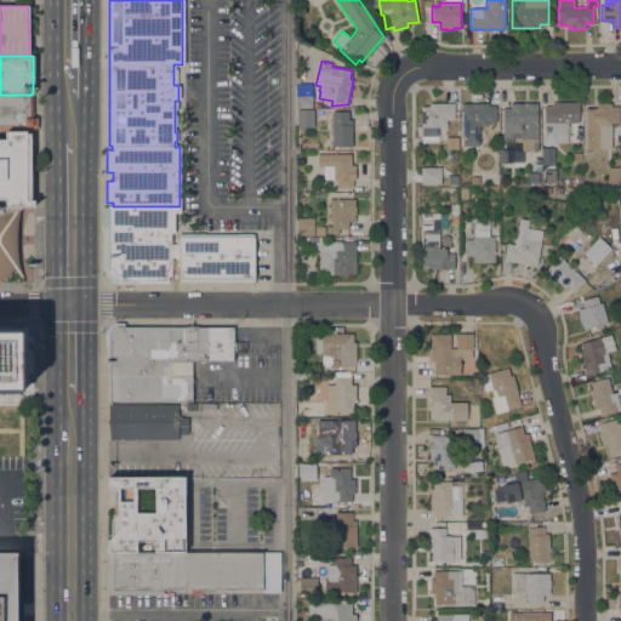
[(312,108),(296,108),(296,84),(312,84),(312,108)]
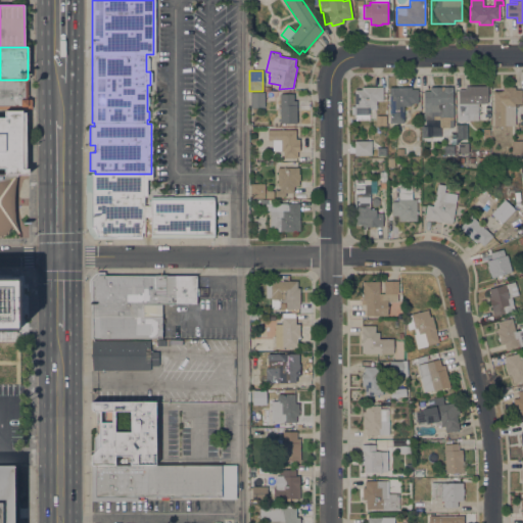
[(0,80),(27,80),(28,99),(32,99),(32,108),(0,108),(0,80)]
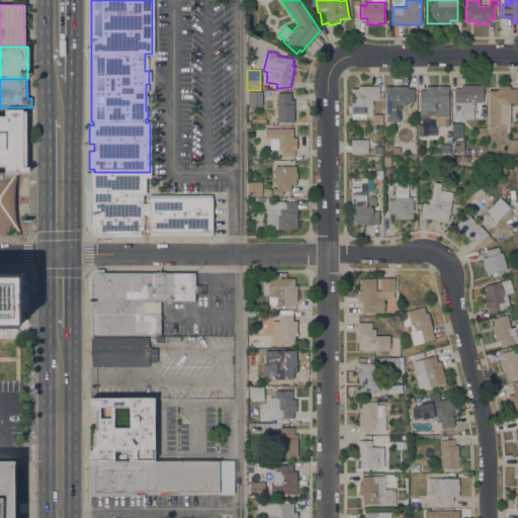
[(483,85),(483,102),(473,102),(473,118),(454,118),(454,88),(460,88),(460,85),(483,85)]
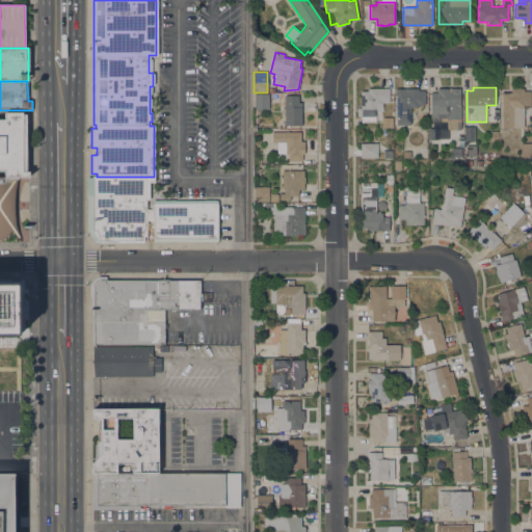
[(389,88),(389,103),(382,103),(382,111),(375,111),(375,122),(362,123),(362,116),(361,116),(361,91),(368,91),(368,88),(389,88)]
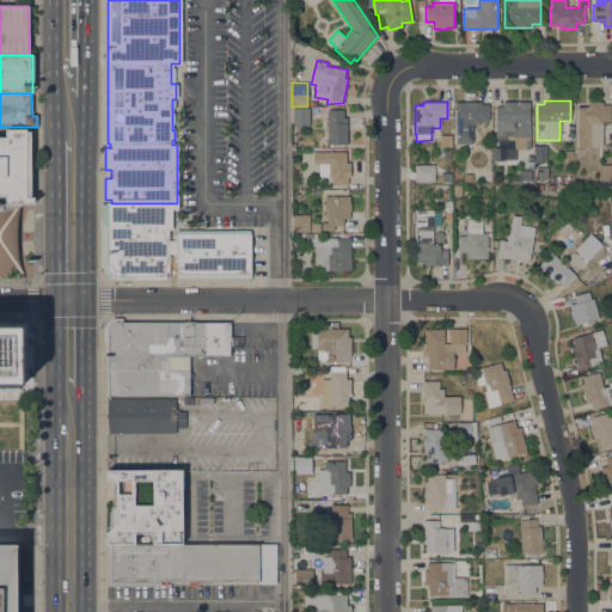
[(456,103),(481,102),(481,105),(489,105),(489,121),(481,121),(481,124),(472,124),(472,144),(456,144),(456,103)]
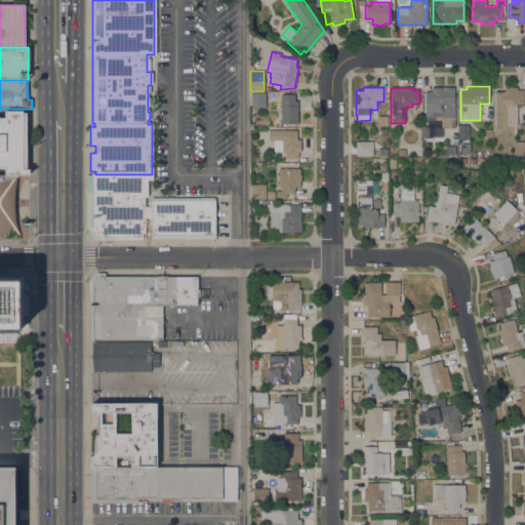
[(426,120),(426,91),(432,91),(432,87),(454,87),(454,105),(455,105),(455,117),(452,117),(452,122),(451,122),(451,128),(441,128),(441,120),(433,120),(426,120)]
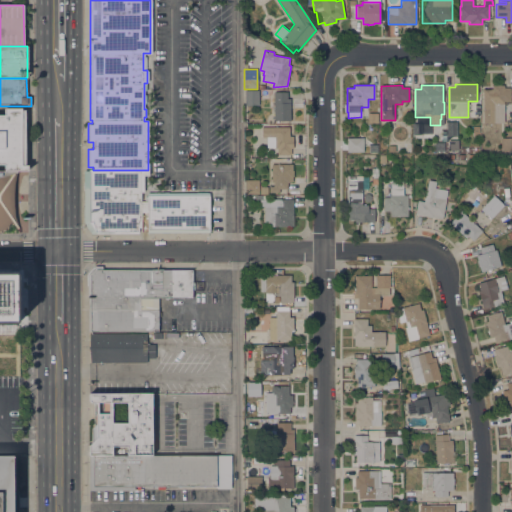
[(483,89),(492,88),(492,85),(504,85),(504,88),(511,87),(511,101),(504,101),(504,122),(484,123),(483,89)]
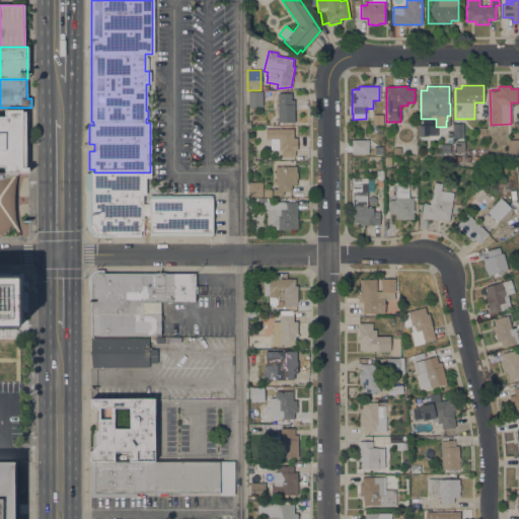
[(248,107),(248,91),(262,91),(263,107),(248,107)]
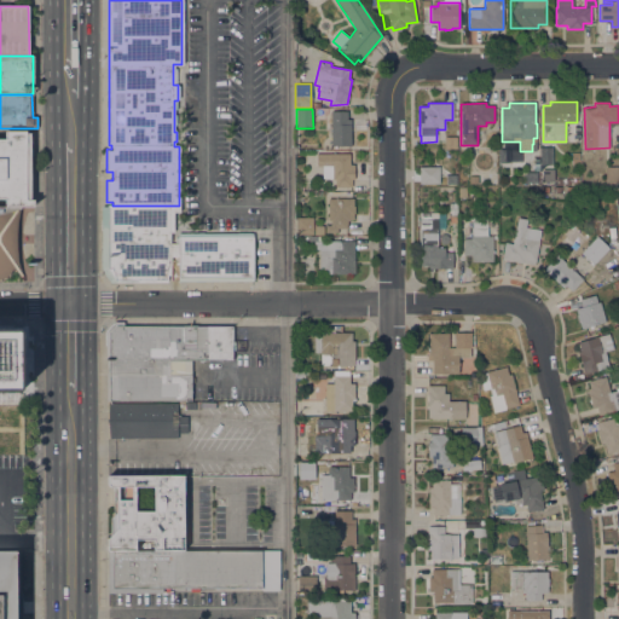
[(347,111),(347,120),(351,120),(351,146),(331,146),(331,111),(347,111)]
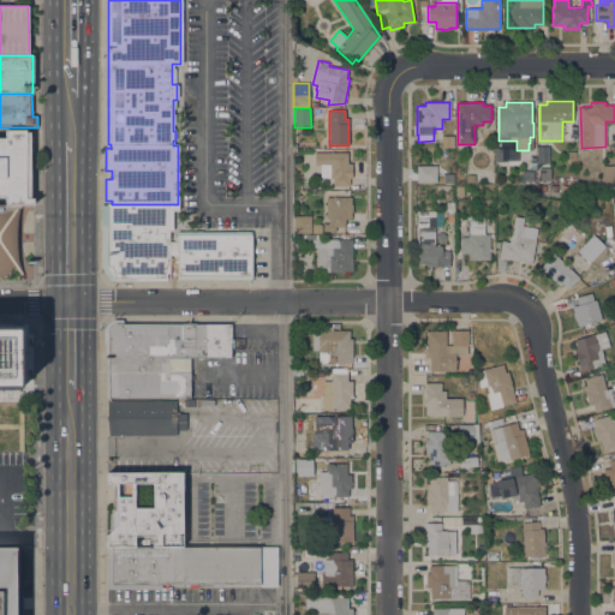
[(6,206),(6,196),(0,196),(0,138),(7,138),(6,131),(27,131),(27,132),(29,132),(30,198),(33,198),(33,204),(21,204),(21,206),(6,206)]
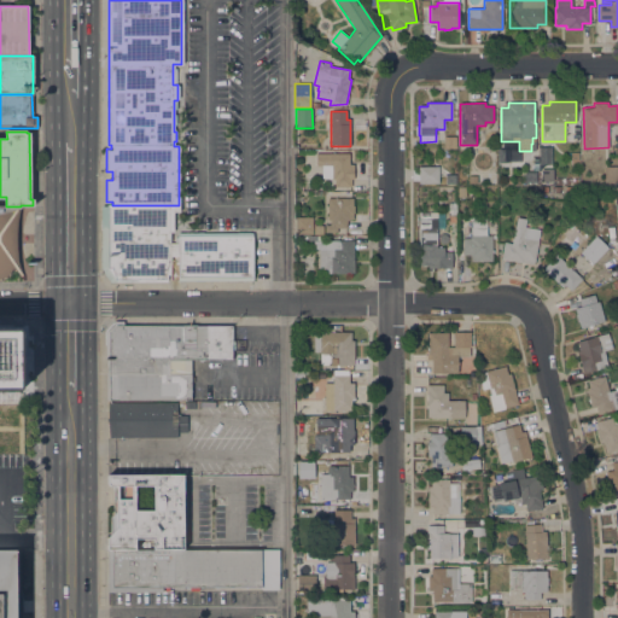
[(349,153),(349,164),(354,164),(354,179),(351,179),(351,187),(334,187),(334,179),(332,179),(332,178),(322,178),(322,165),(316,165),(316,153),(349,153)]
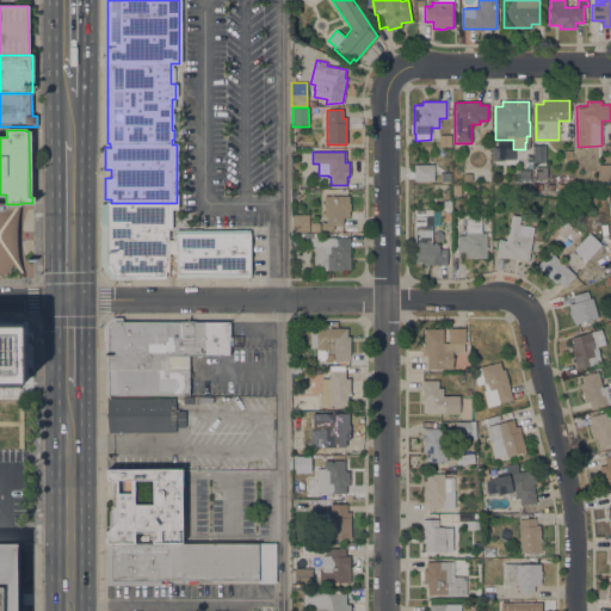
[(433,164),(434,180),(414,181),(414,165),(433,164)]
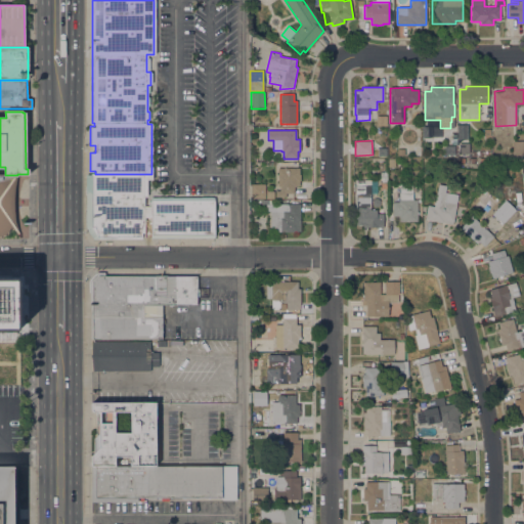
[(523,141),(523,151),(513,151),(513,141),(523,141)]
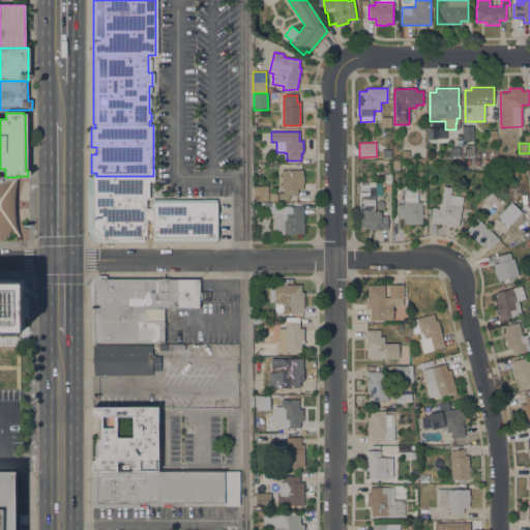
[(474,155),(465,155),(464,145),(474,145),(474,155)]
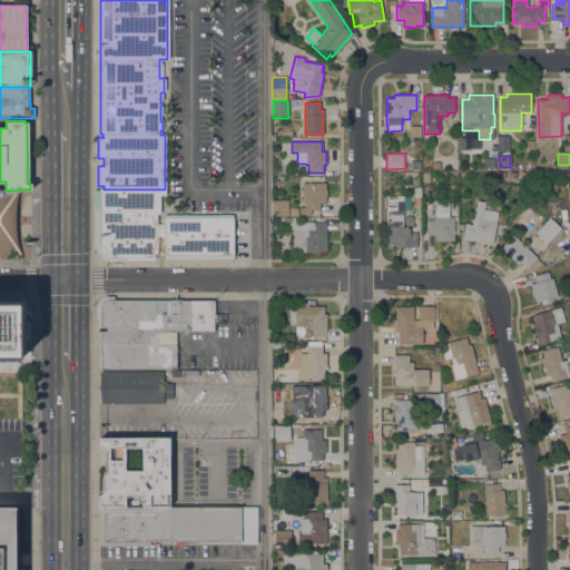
[(494,158),(494,167),(484,168),(484,158),(494,158)]
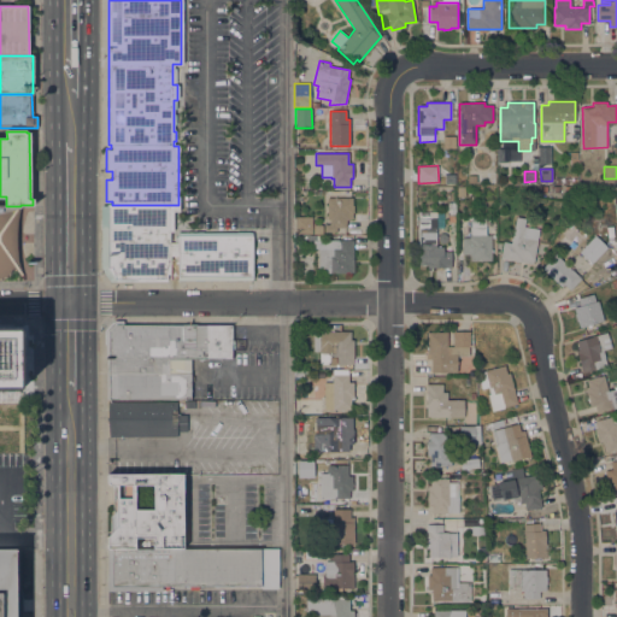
[(305,198),(300,201),(293,203),(293,192),(306,192),(305,198)]
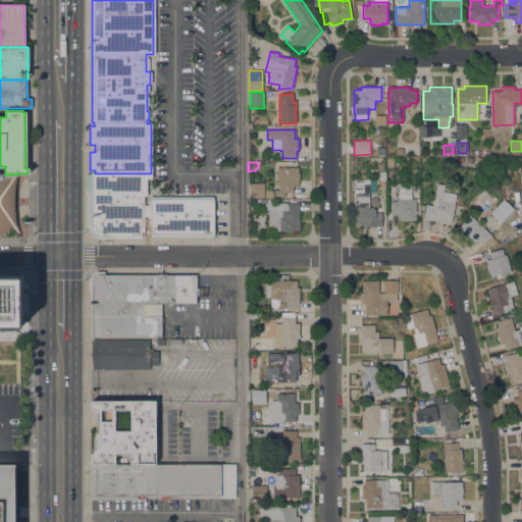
[(298,167),(298,173),(299,173),(299,180),(298,180),(298,186),(295,186),(293,186),(293,193),(284,193),(284,197),(274,197),(274,190),(278,190),(278,186),(276,186),(276,167),(298,167)]
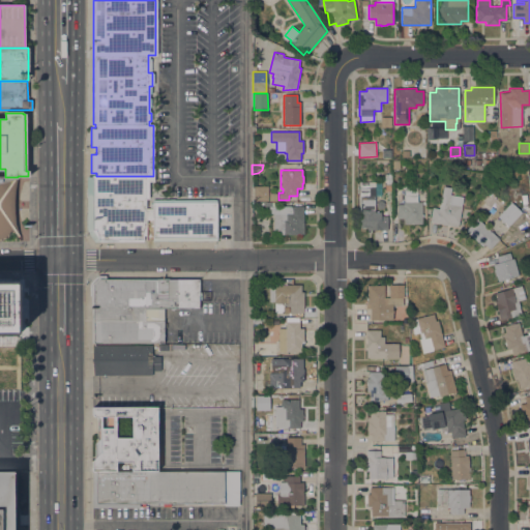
[(153,176),(153,181),(148,181),(148,199),(146,199),(146,208),(152,208),(152,200),(217,200),(216,241),(152,241),(152,219),(146,219),(146,235),(143,235),(143,240),(99,240),(99,241),(94,241),(87,231),(87,175),(96,176),(153,176)]
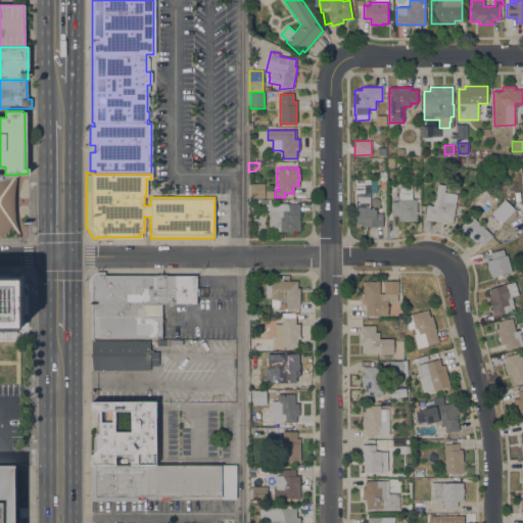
[(17,176),(14,188),(14,201),(15,217),(17,226),(21,236),(19,237),(11,227),(7,232),(2,236),(0,236),(0,176),(5,176),(5,175),(17,175),(17,176)]
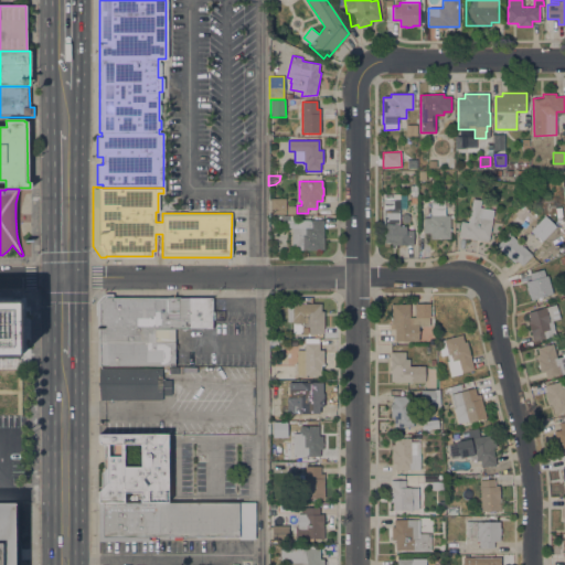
[(400,216),(400,226),(406,226),(406,231),(413,230),(414,245),(392,245),(392,242),(384,242),(383,193),(400,193),(400,211),(402,211),(402,216),(400,216)]
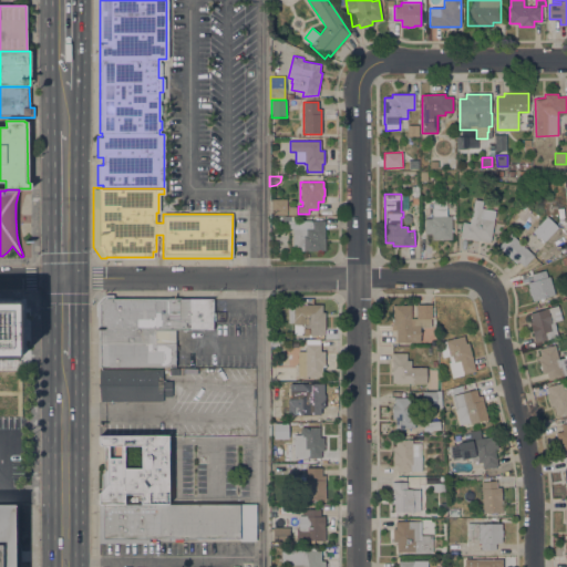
[(287,199),(287,215),(271,215),(271,199),(287,199)]
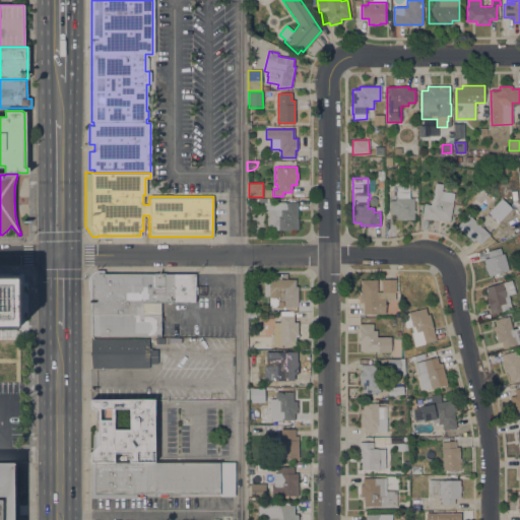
[(396,216),(396,214),(389,214),(389,200),(396,200),(396,198),(397,198),(397,183),(409,183),(409,198),(414,198),(414,219),(407,219),(406,220),(402,220),(401,219),(396,219),(396,216)]
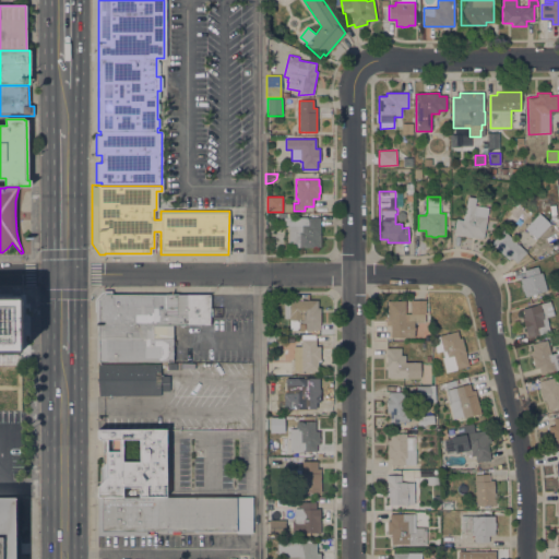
[(453,234),(455,218),(463,221),(467,197),(476,198),(475,205),(489,207),(484,236),(483,239),(453,234)]
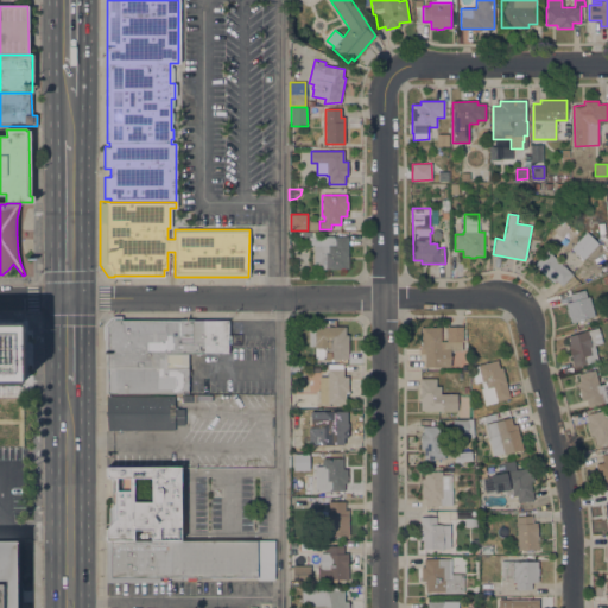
[(587,232),(599,244),(583,259),(571,248),(587,232)]
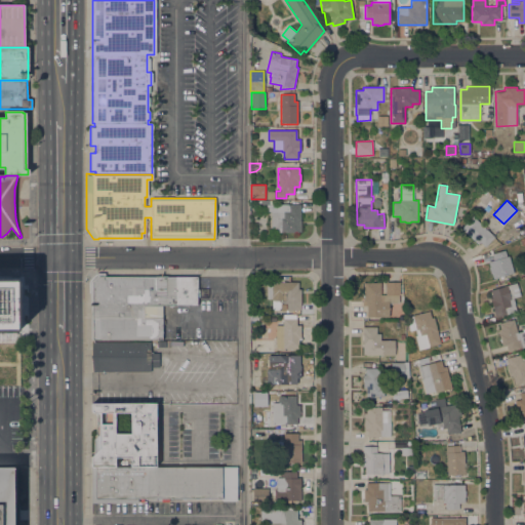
[(300,204),(300,232),(276,232),(276,229),(271,229),(271,211),(279,211),(279,204),(300,204)]
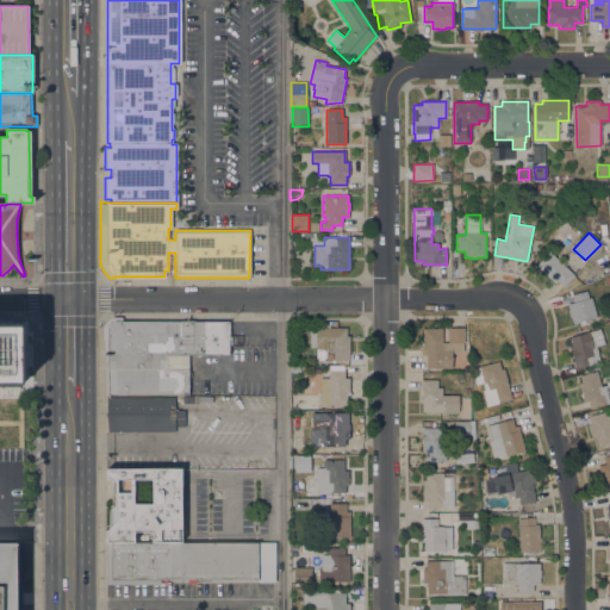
[(564,286),(558,280),(555,284),(537,266),(551,251),(574,275),(564,286)]
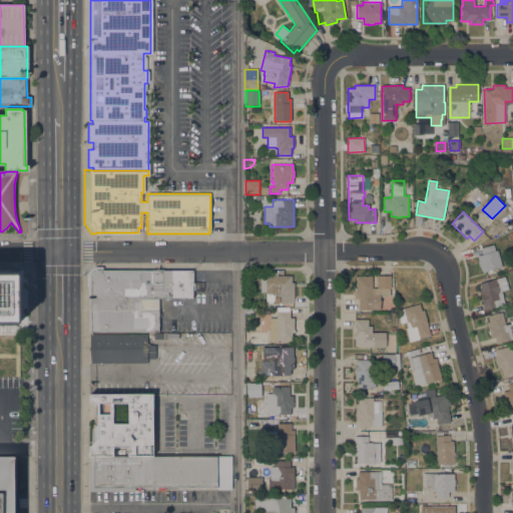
[(480,268),(479,268),(478,262),(478,261),(477,255),(482,254),(480,247),(493,244),(495,250),(498,250),(502,267),(491,270),(491,272),(489,273),(489,271),(481,273),(480,268)]
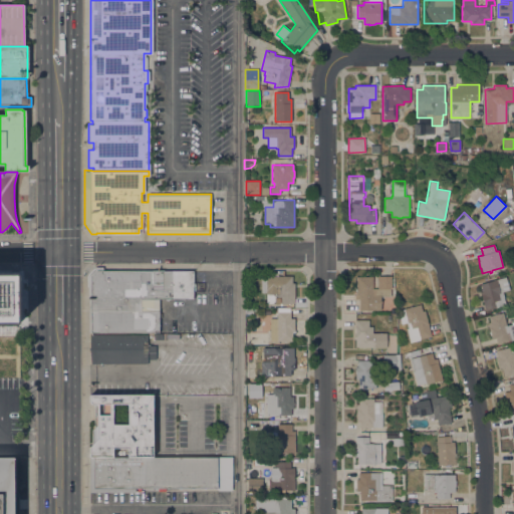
[(102,272),(193,272),(193,298),(159,298),(159,332),(88,332),(88,299),(87,299),(87,287),(87,275),(95,267),(102,267),(102,271),(102,272)]
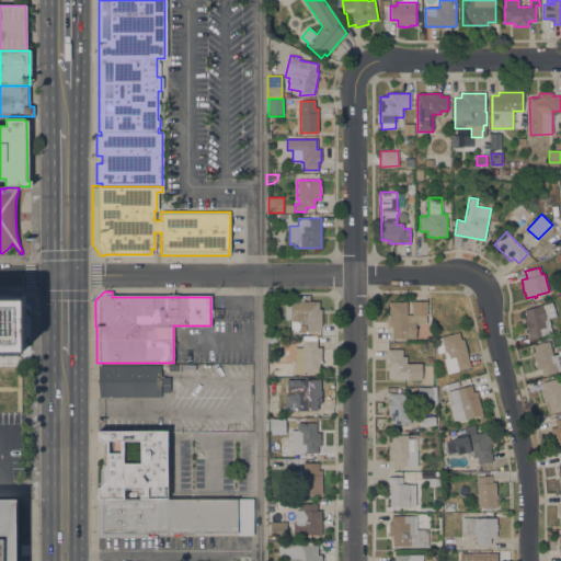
[(0,298),(16,298),(16,300),(19,300),(20,353),(18,353),(18,355),(0,355),(0,298)]
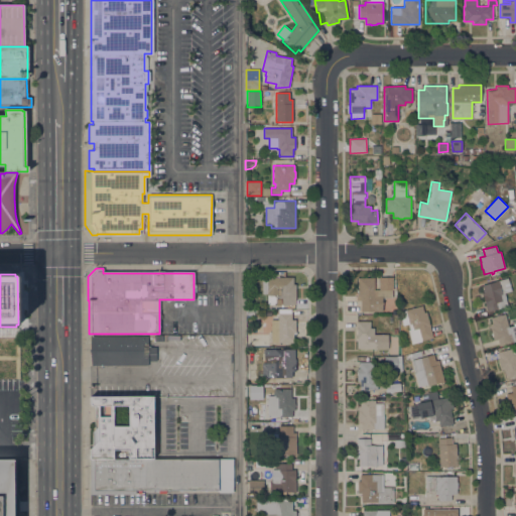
[(392,296),(382,296),(382,311),(361,311),(361,300),(357,300),(358,276),(374,277),(374,289),(379,290),(379,277),(393,277),(393,290),(392,290),(392,296)]
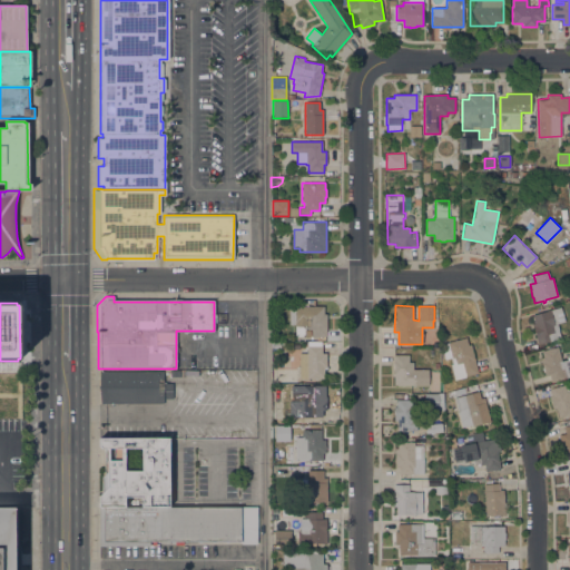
[(305,336),(305,330),(307,330),(307,325),(295,325),(295,324),(290,324),(290,307),(295,307),(295,306),(324,306),(324,314),(326,314),(326,336),(312,336),(305,336)]
